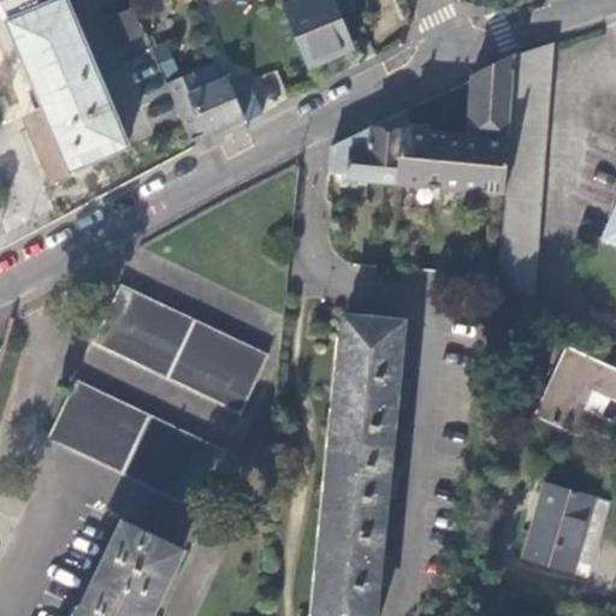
[(55,128),(34,136),(53,182),(76,171),(75,167),(129,144),(67,0),(61,0),(11,22),(47,108),(55,128)]
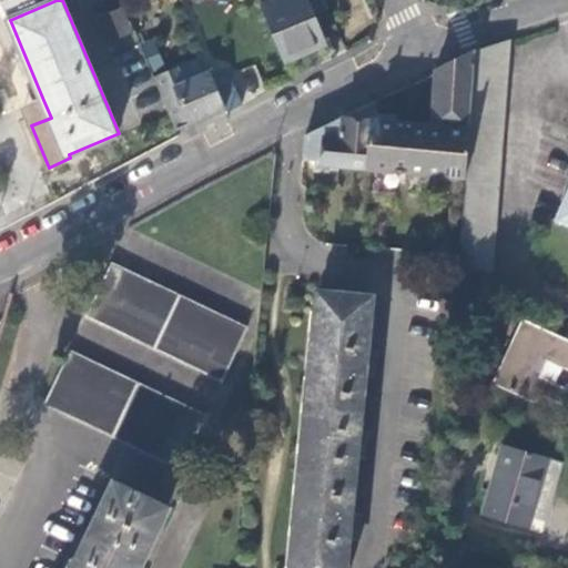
[(274,0),(261,6),(284,63),(305,54),(304,52),(325,43),(314,16),(308,3),(306,0),(274,0)]
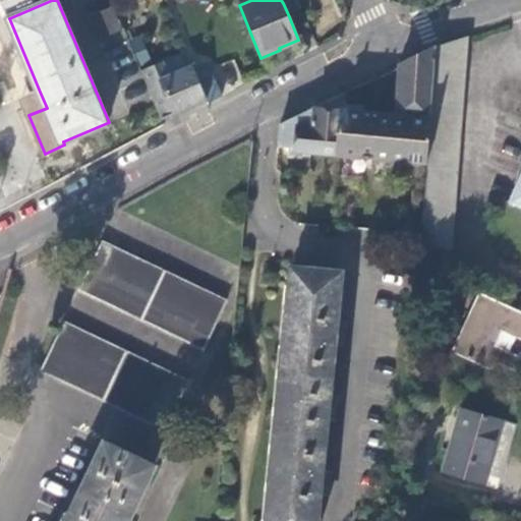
[(297,0),(291,0),(283,3),(288,14),(301,8),(297,0)]
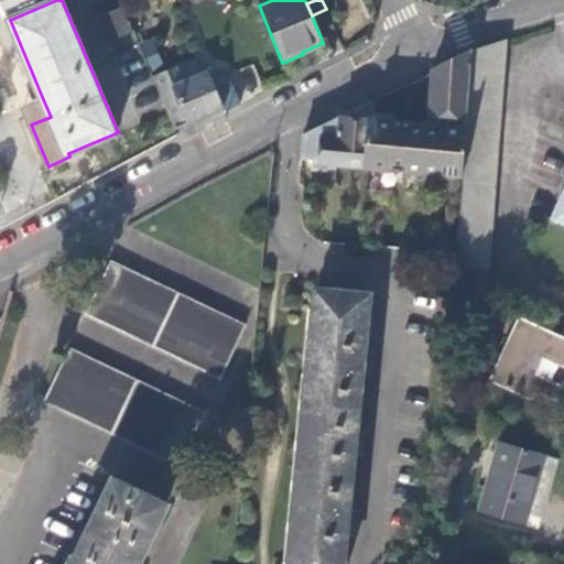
[(506,42),(472,54),(464,177),(458,255),(457,263),(488,278),(506,42)]
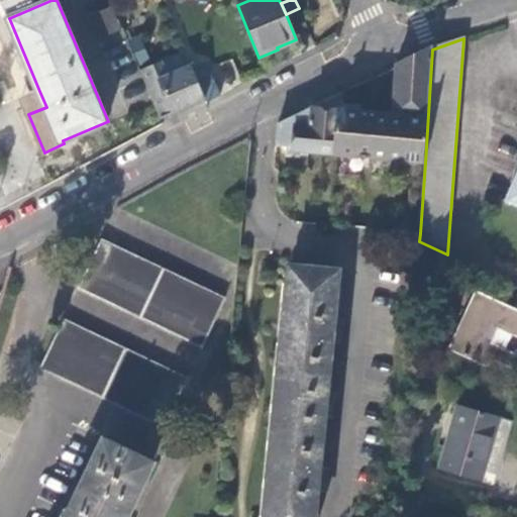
[(393,115),(341,110),(338,154),(425,163),(432,49),(398,66),(393,115)]
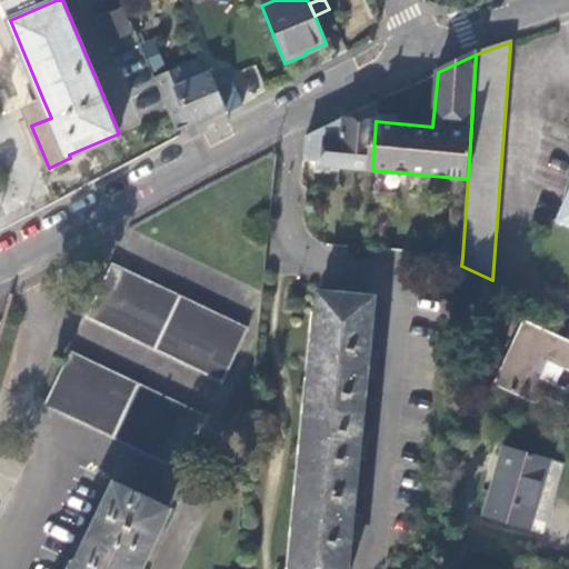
[(228,112),(243,105),(228,68),(212,75),(226,110),(228,112)]
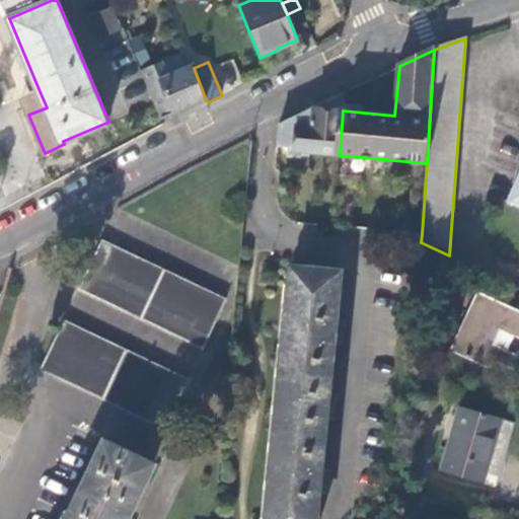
[(206,100),(194,68),(193,67),(161,79),(158,69),(144,74),(162,118),(206,100)]
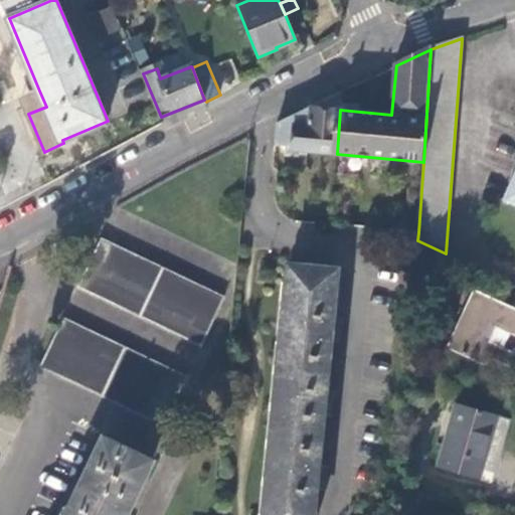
[(21,99),(28,114),(46,107),(39,91),(21,99)]
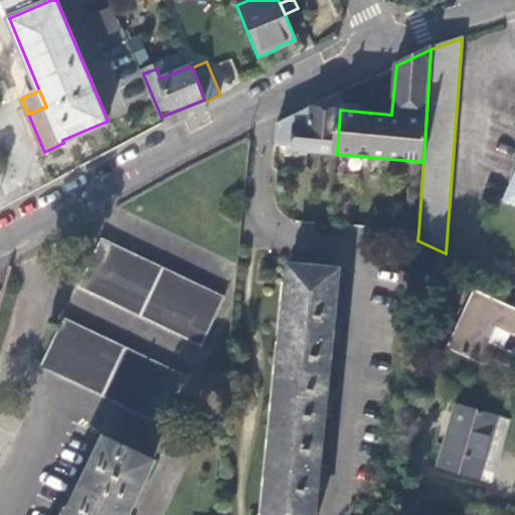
[(311,107),(278,123),(276,145),(292,146),(291,149),(337,154),(340,110),(311,107)]
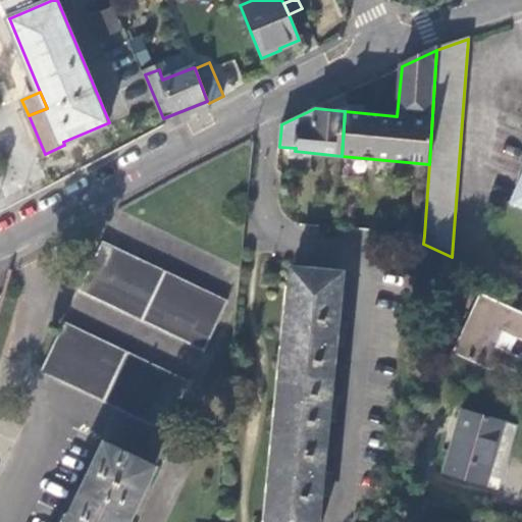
[(227,300),(105,242),(80,292),(204,349),(227,300)]
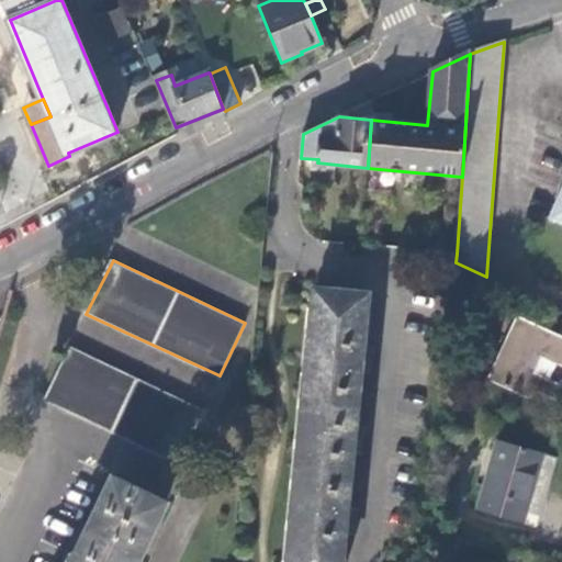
[(289,561),(341,561),(369,295),(316,290),(289,561)]
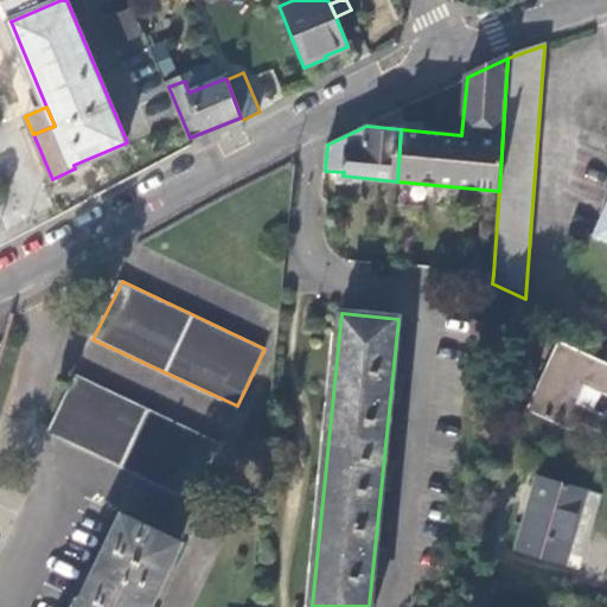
[(576,421),(606,434),(606,363),(558,340),(526,408),(572,429),(576,421)]
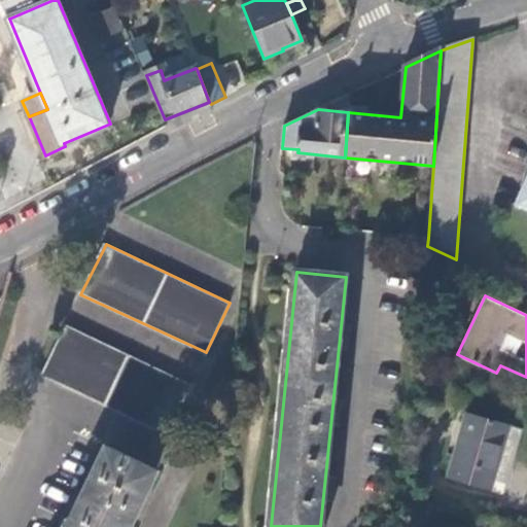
[(42,375),(167,434),(190,385),(67,326),(42,375)]
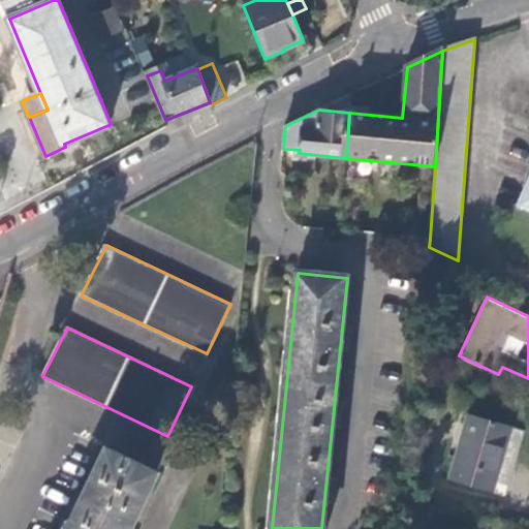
[(450,477),(493,489),(511,428),(468,415),(450,477)]
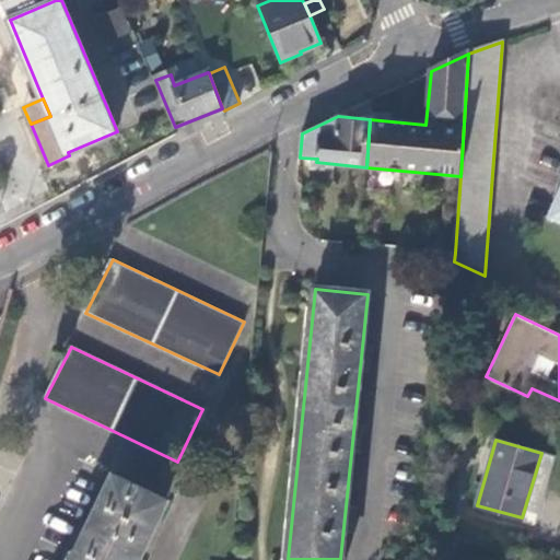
[(130,559),(132,558),(137,559),(158,516),(152,513),(160,497),(111,474),(69,559),(130,559)]
